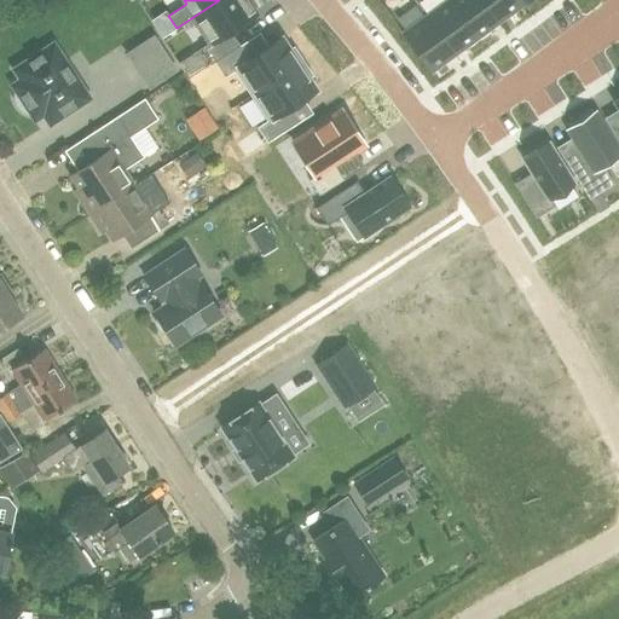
[(219,0),(191,18),(207,44),(201,47),(212,63),(214,62),(239,45),(231,30),(256,13),(253,9),(258,5),(253,0),(219,0)]
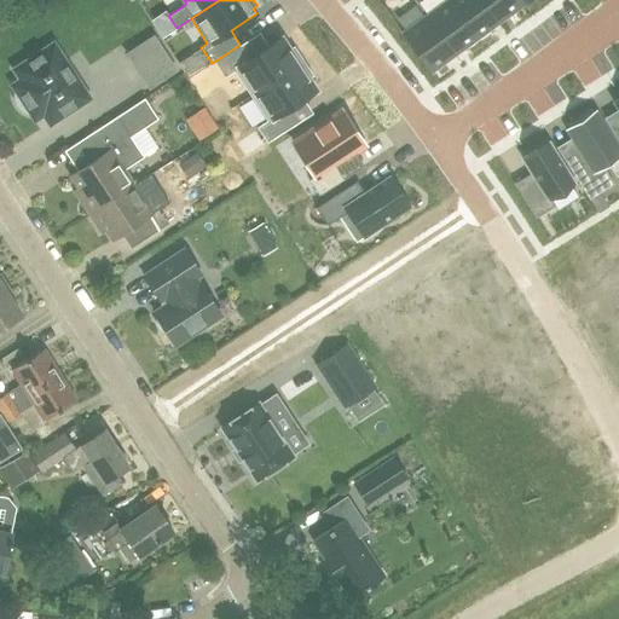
[(449,0),(445,0),(426,15),(455,55),(478,38),(449,0)]
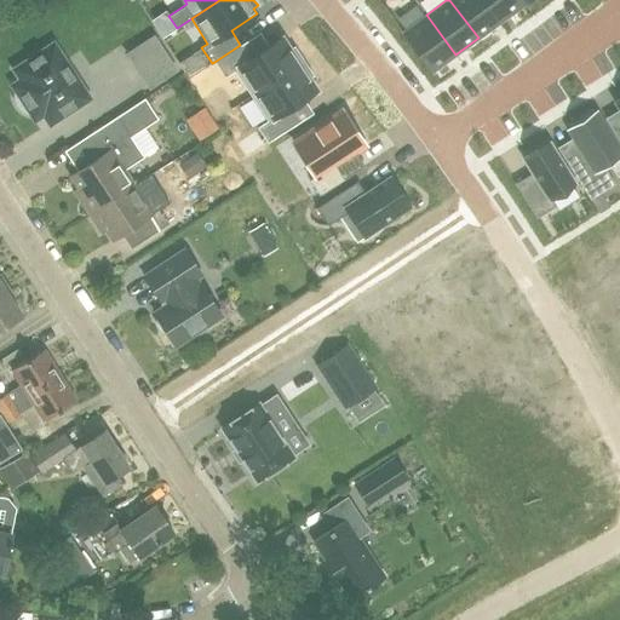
[(484,0),(449,0),(478,38),(500,22),(484,0)]
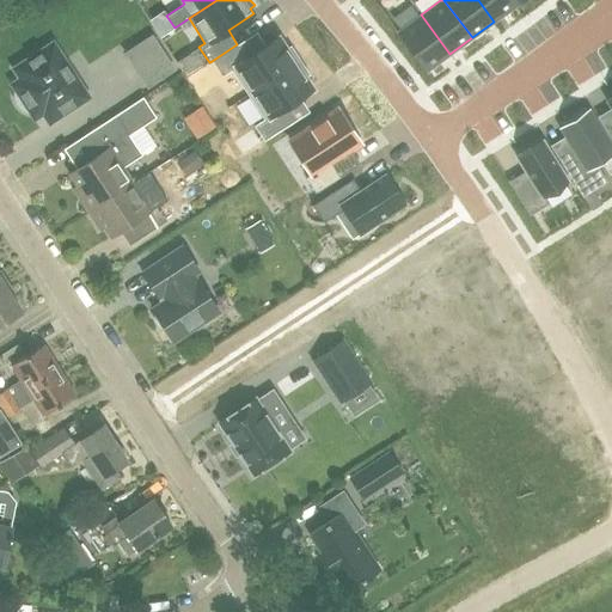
[(513,0),(478,0),(494,22),(516,5),(513,0)]
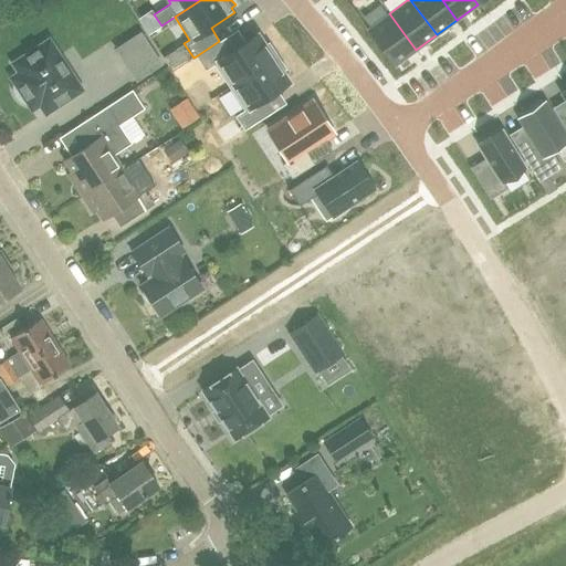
[(389,13),(368,29),(395,65),(416,50),(389,13)]
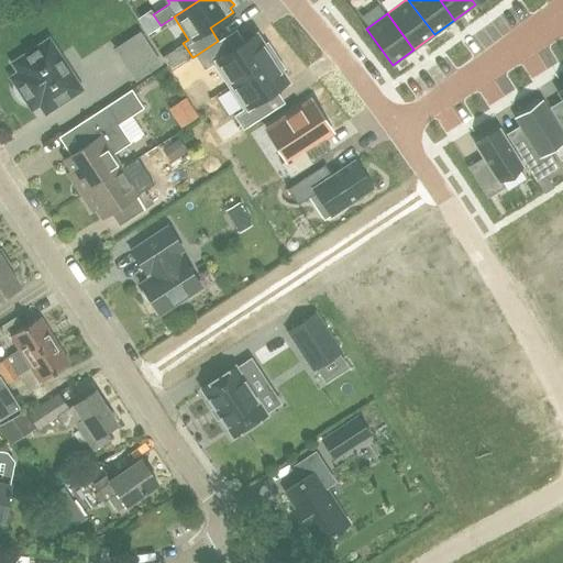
[(140,32),(116,48),(135,79),(159,64),(140,32)]
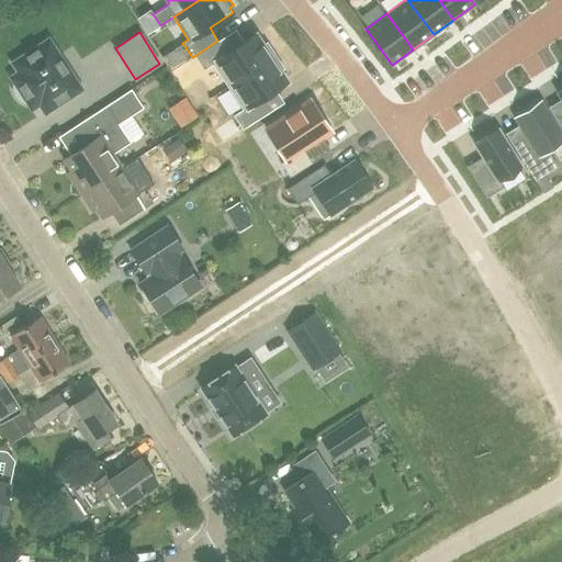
[(217,41),(194,56),(204,70),(213,64),(227,86),(276,55),(267,42),(263,44),(256,33),(232,49),(224,36),(217,41)]
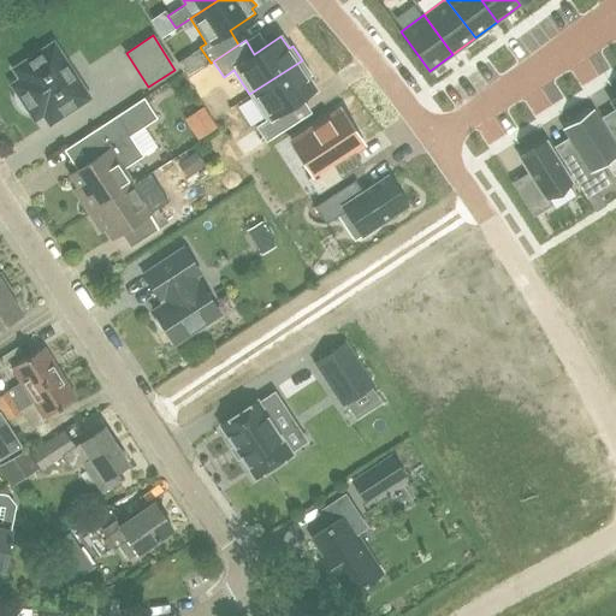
[(49,122),(88,98),(53,43),(15,69),(21,77),(15,81),(19,89),(15,92),(15,98),(17,102),(19,107),(24,111),(29,113),(33,110),(39,118),(45,113),(49,122)]
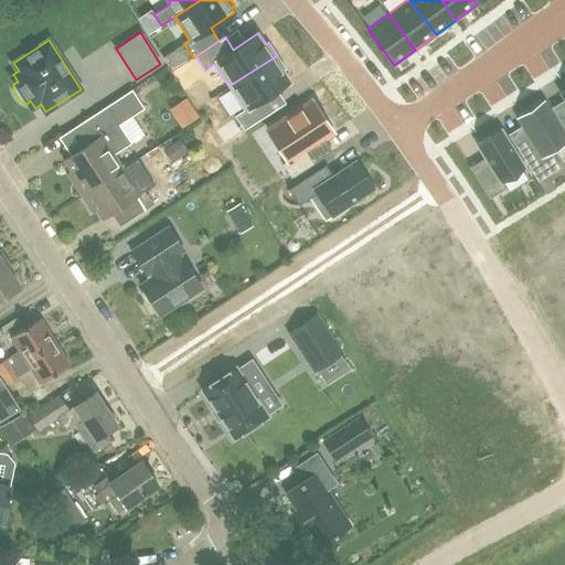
[(277,55),(228,86),(244,109),(234,115),(244,129),(274,110),(265,97),(289,82),(281,71),(285,68),(277,55)]
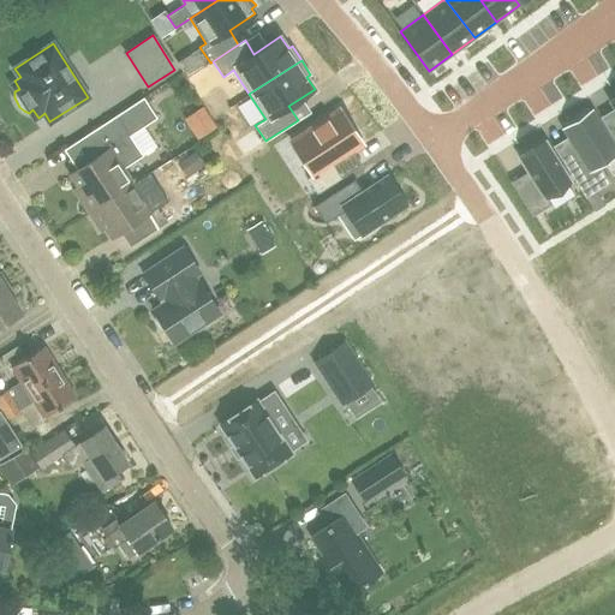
[(121,168),(141,156),(129,137),(156,119),(144,99),(79,139),(93,159),(69,174),(77,187),(72,190),(87,213),(131,183),(121,168)]
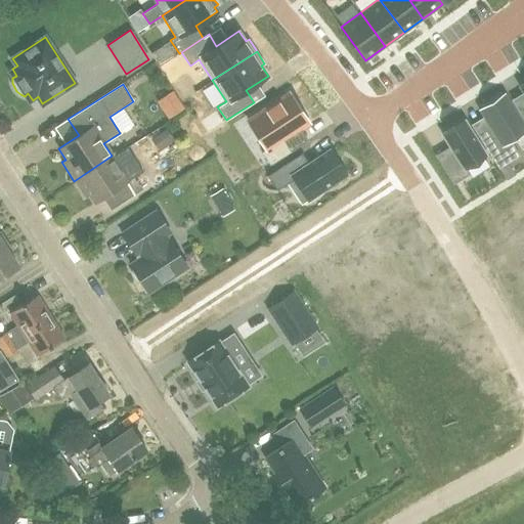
[(289,93),(248,121),(266,148),(261,151),(270,165),(291,151),(282,139),(308,123),(289,93)]
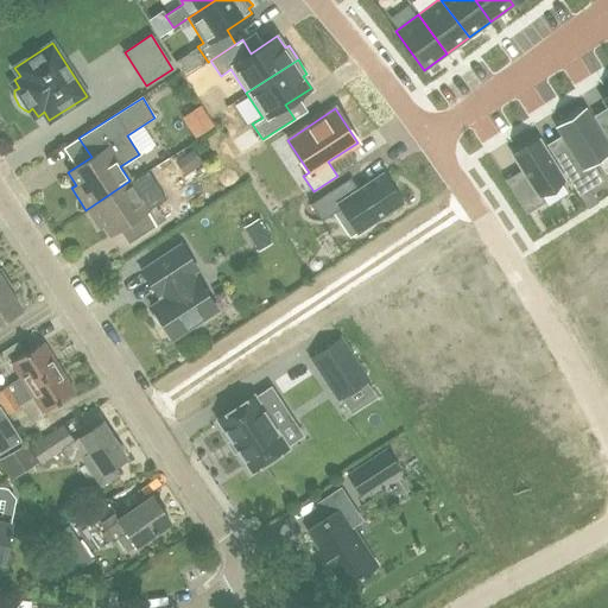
[(568,139),(551,150),(578,195),(603,179),(591,162),(607,150),(607,149),(583,111),(559,126),(568,139)]
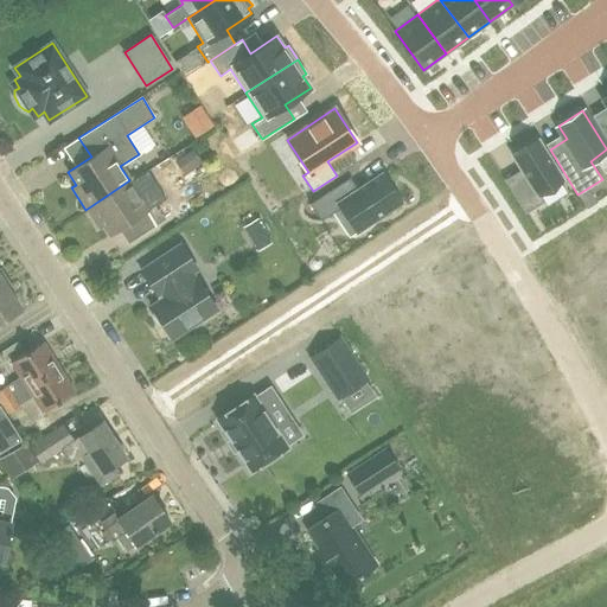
[(522,168),(504,179),(525,213),(544,200),(540,193),(562,179),(537,139),(513,154),(522,168)]
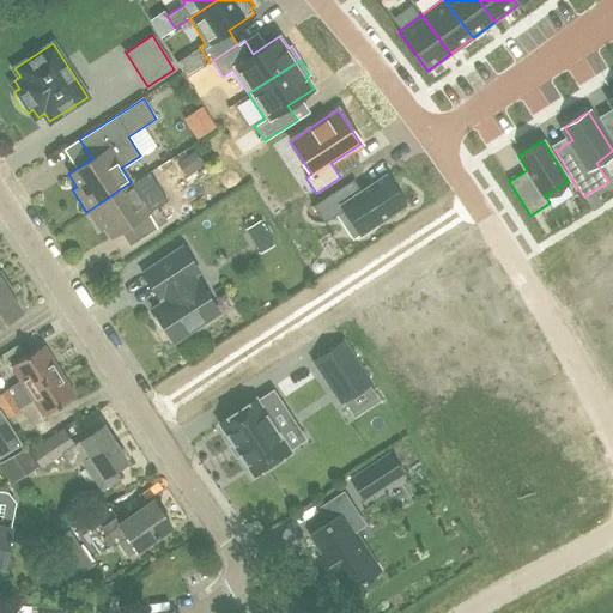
[(193,173),(208,163),(202,152),(186,162),(193,173)]
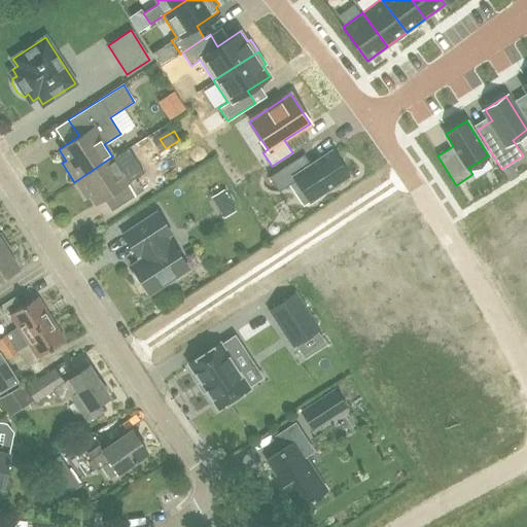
[(313,146),(271,174),(283,192),(299,182),(310,200),(349,174),(332,148),(320,156),(313,146)]
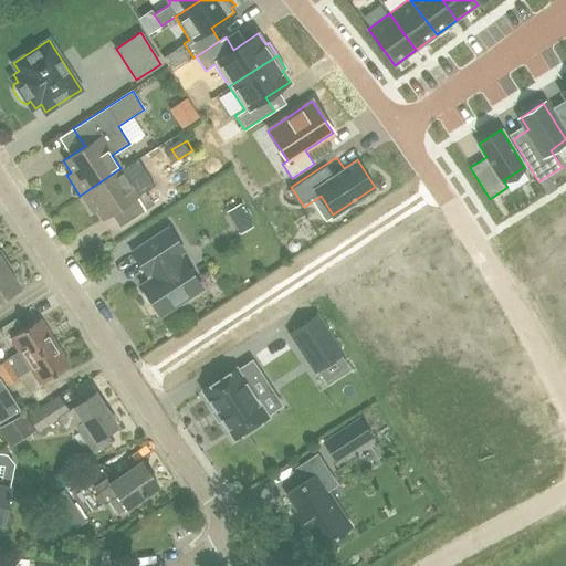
[(138,195),(121,168),(80,196),(91,212),(95,209),(101,219),(117,208),(124,209),(129,219),(153,205),(144,190),(138,195)]
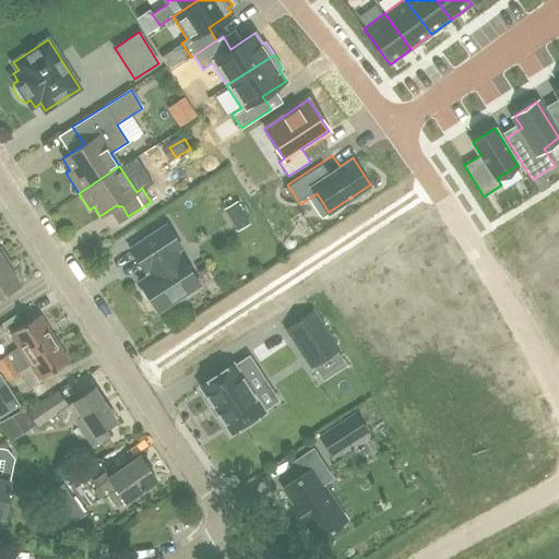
[(230,205),(242,226),(254,219),(242,199),(230,205)]
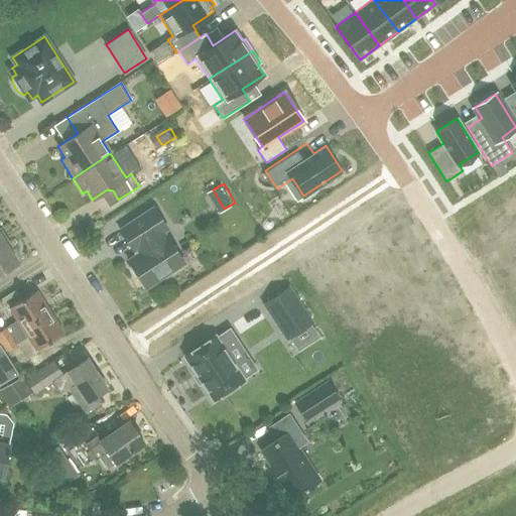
[(136,255),(128,260),(146,287),(184,262),(166,236),(165,236),(159,227),(164,223),(154,208),(120,230),(136,255)]
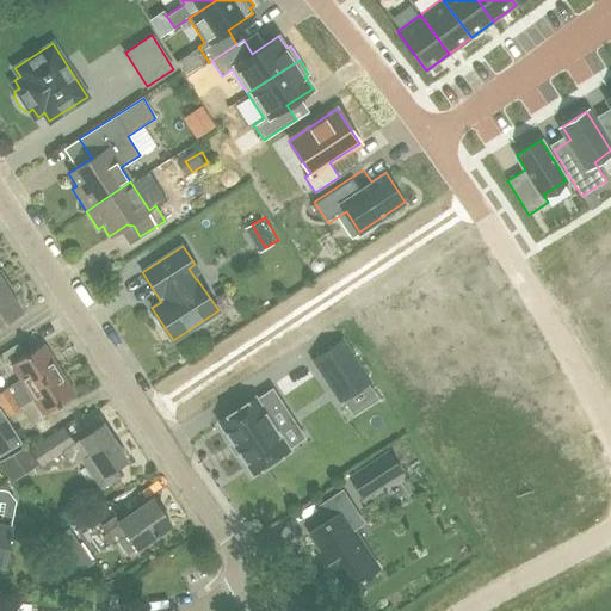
[(0,322),(19,310),(1,282),(0,282),(0,322)]
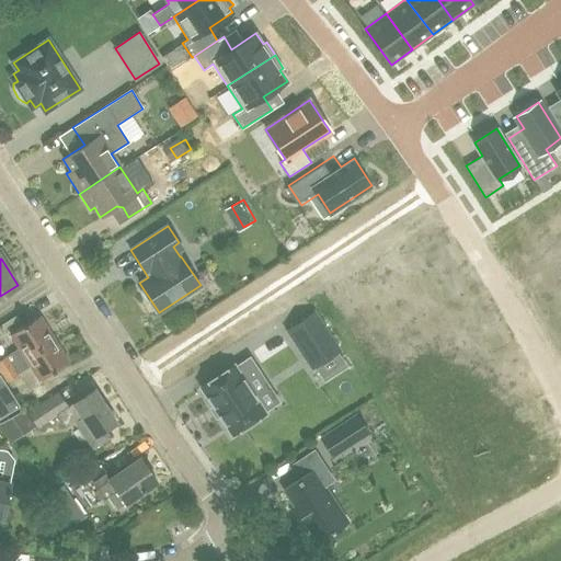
[(339,351),(313,312),(288,330),(312,367),(339,351)]
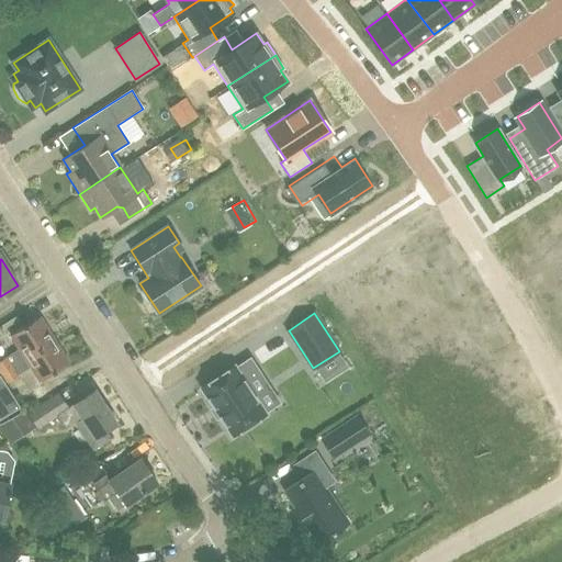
[(9,335),(19,349),(0,360),(0,373),(53,339),(38,316),(9,335)]
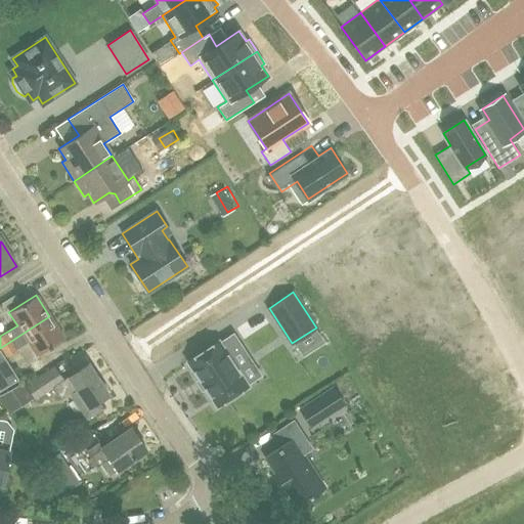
[(63,338),(49,316),(0,348),(0,353),(3,357),(28,343),(36,355),(63,338)]
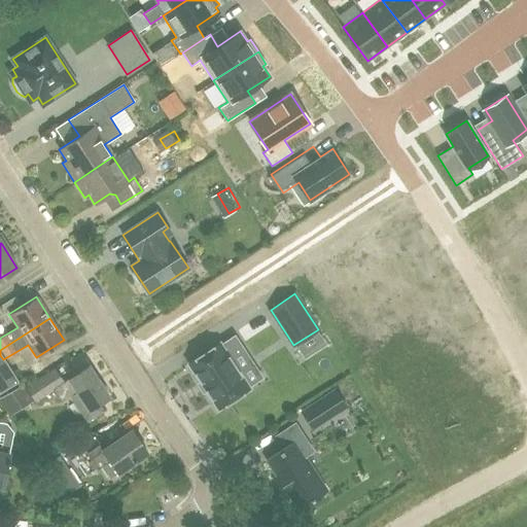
[(249,388),(227,355),(242,346),(235,336),(220,345),(219,343),(188,363),(218,408),(249,388)]
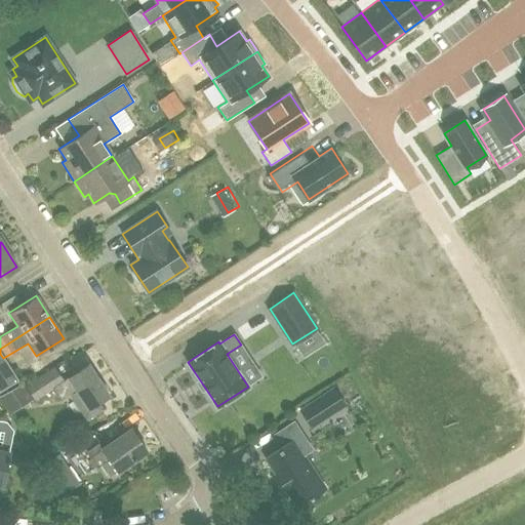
[(0,393),(16,384),(0,357),(0,393)]
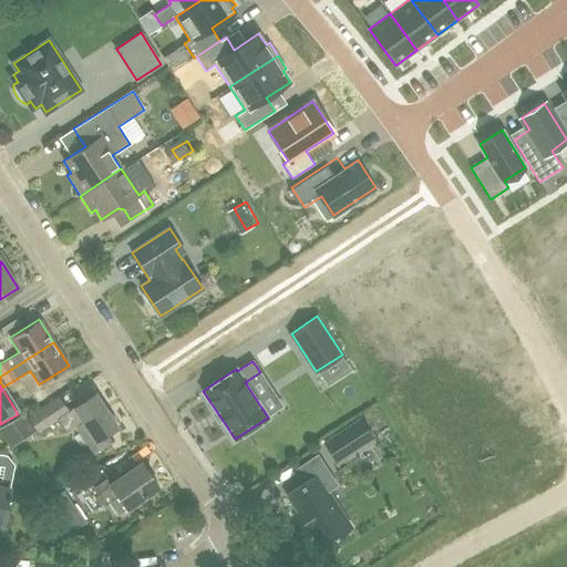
[(94,393),(68,411),(58,395),(27,415),(26,414),(22,415),(0,428),(0,430),(12,447),(35,432),(35,433),(58,421),(63,430),(74,423),(93,452),(109,442),(104,435),(116,428),(94,393)]
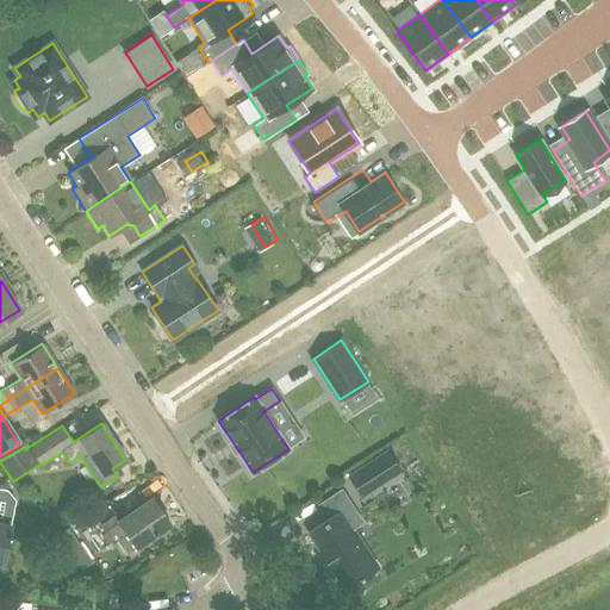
[(361,495),(385,479),(373,461),(349,477),(361,495)]
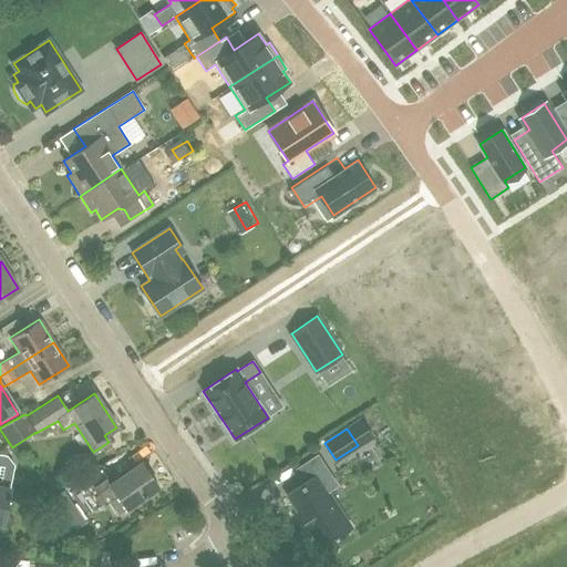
[(11,466),(6,456),(0,455),(0,524),(1,524),(8,490),(7,490),(11,466)]
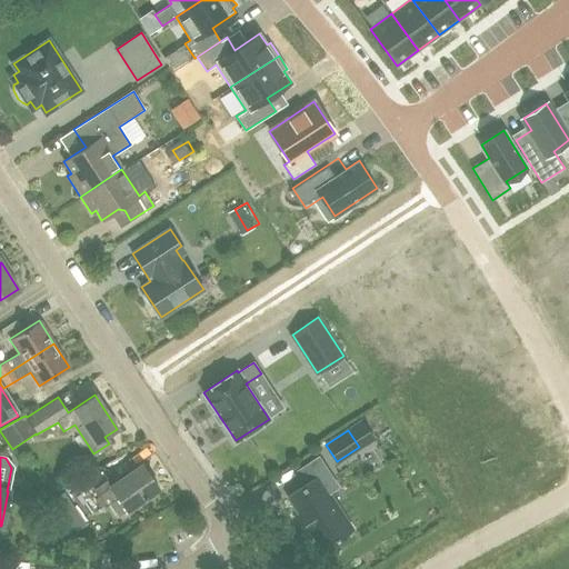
[(140,465),(111,485),(101,470),(82,483),(90,497),(95,493),(96,496),(105,508),(117,499),(126,511),(158,489),(140,465)]
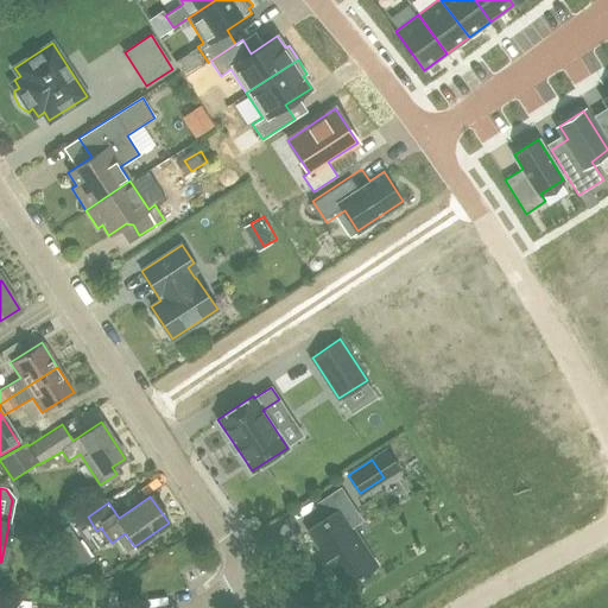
[(377,565),(350,526),(356,523),(346,506),(325,519),(324,518),(322,520),(322,521),(308,531),(321,549),(320,550),(331,569),(333,569),(344,586),(359,576),(359,577),(362,575),(362,574),(377,565)]
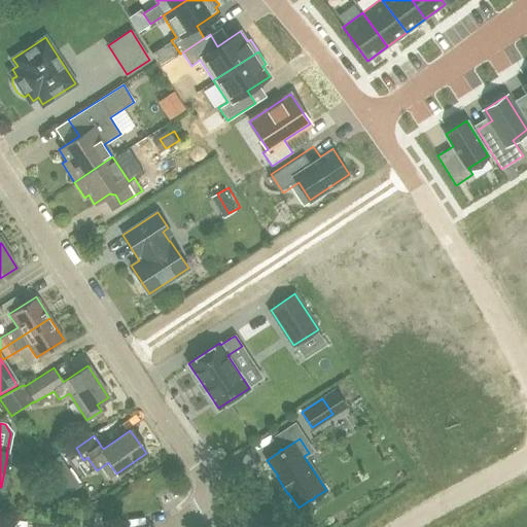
[(57,454),(46,461),(68,492),(75,488),(69,477),(71,475),(57,454)]
